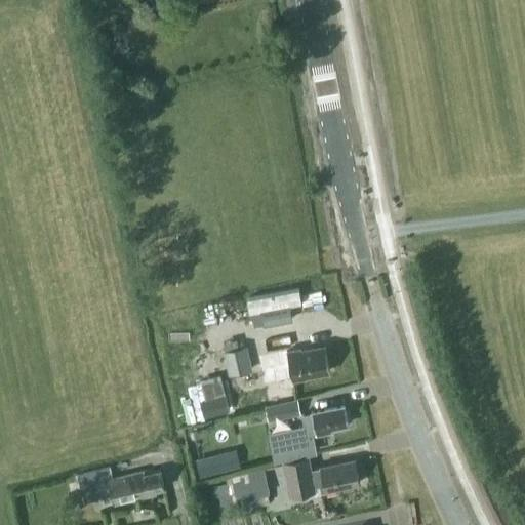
[(252,301),(244,304),(246,317),(255,316),(252,301)]
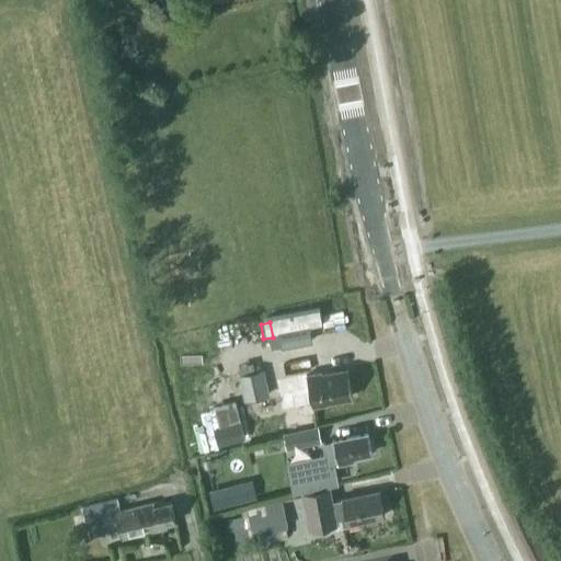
[(245,399),(266,395),(261,368),(239,374),(245,399)]
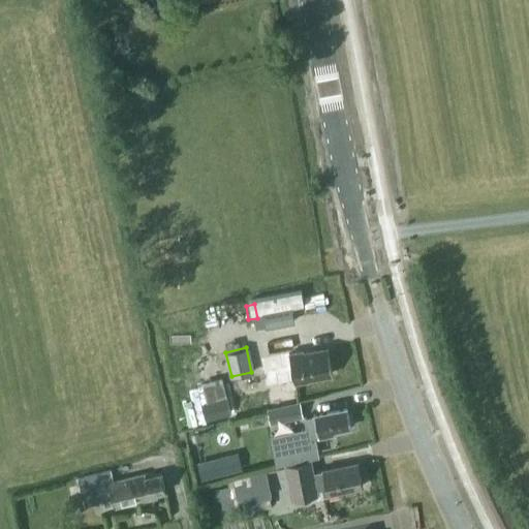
[(304,351),(304,349),(288,352),(288,353),(260,359),(266,386),(293,381),(308,379),(308,377),(332,373),(327,347),(304,351)]
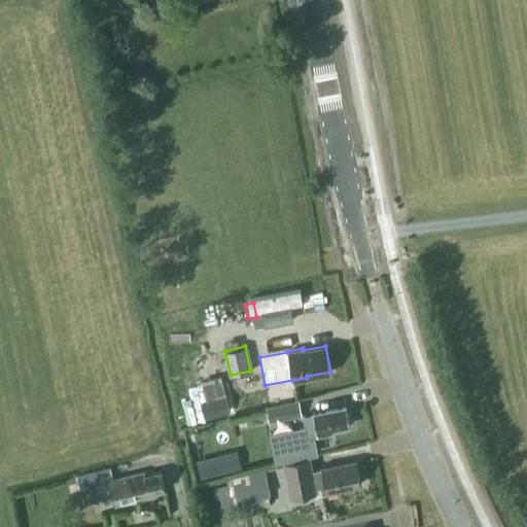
[(174,348),(166,350),(169,362),(177,359),(174,348)]
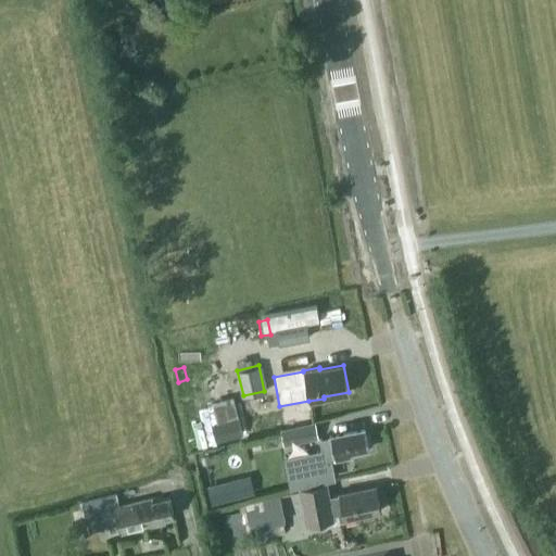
[(243,434),(239,417),(212,425),(216,441),(243,434)]
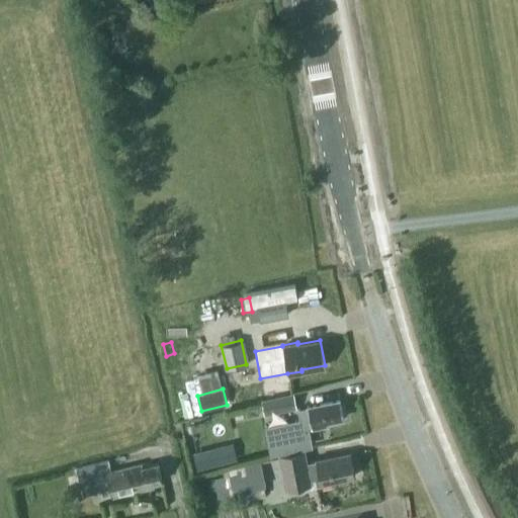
[(262,400),(265,415),(296,408),(293,393),(262,400)]
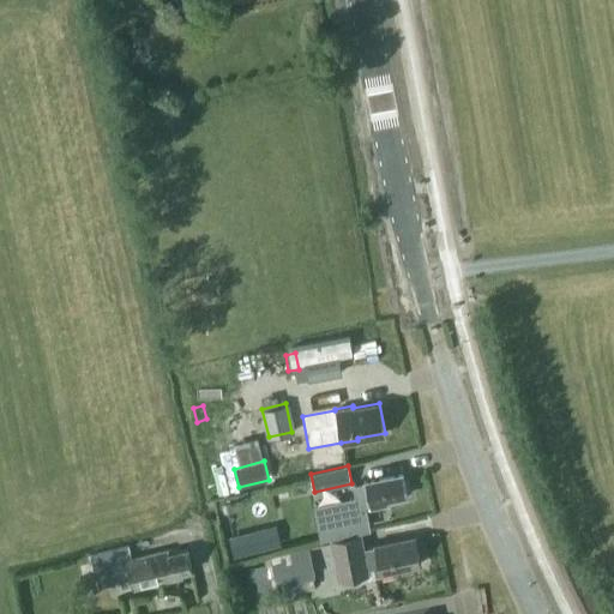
[(405,495),(402,474),(354,483),(356,498),(314,505),(320,535),(367,527),(363,505),(367,504),(368,507),(389,503),(387,499),(405,495)]
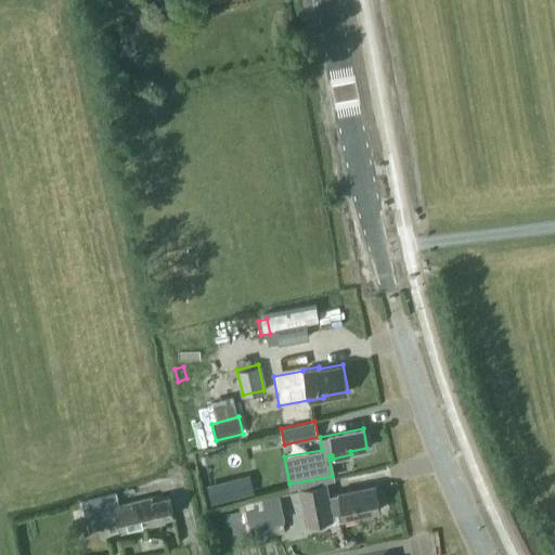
[(237,478),(215,483),(219,501),(242,495),(237,478)]
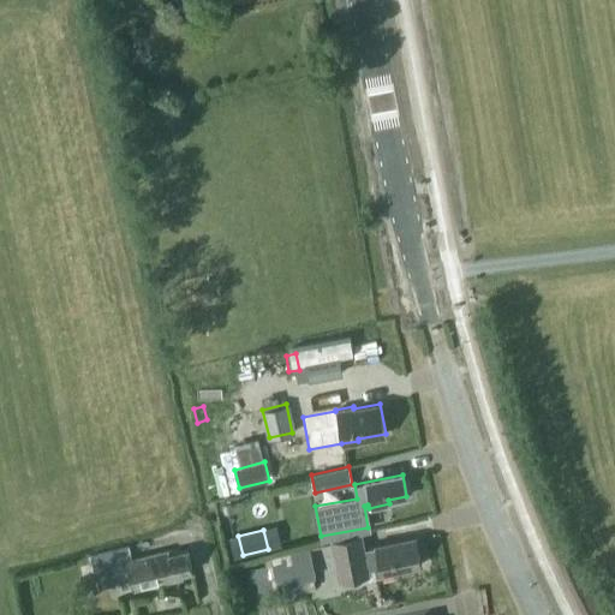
[(422,565),(416,537),(363,549),(359,535),(330,541),(339,580),(375,573),(375,577),(394,573),(393,571),(422,565)]
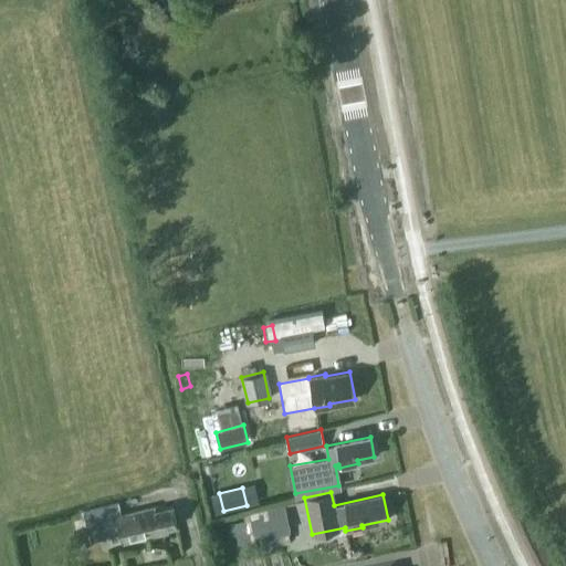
[(234,522),(239,542),(290,531),(284,503),(258,510),(259,516),(234,522)]
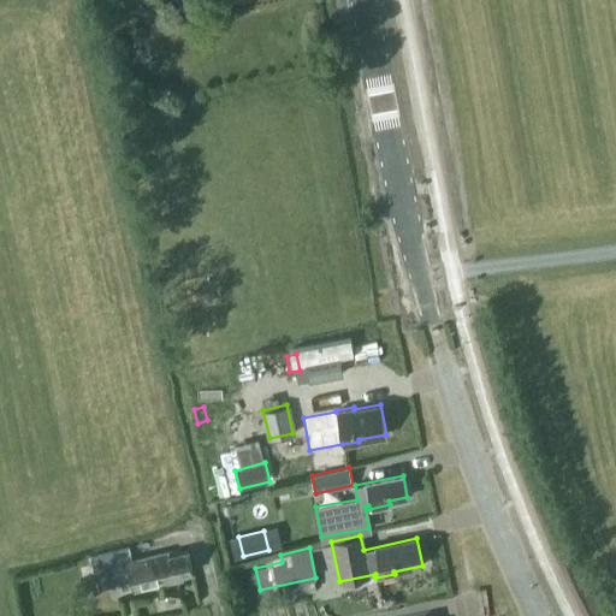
[(194,573),(188,551),(167,556),(166,552),(131,561),(128,549),(92,557),(99,588),(131,580),(134,591),(182,580),(181,575),(194,573)]
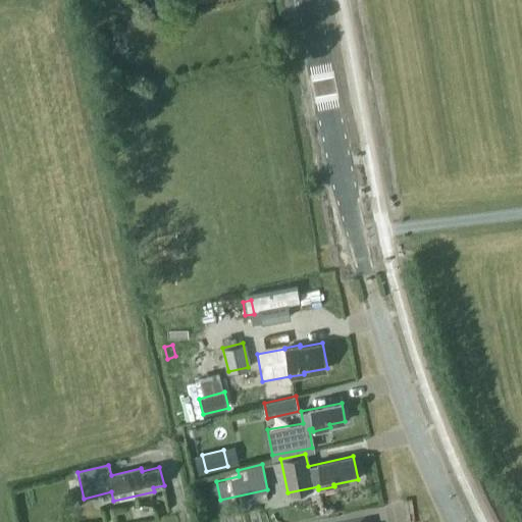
[(66,509),(81,505),(79,499),(65,502),(66,509)]
